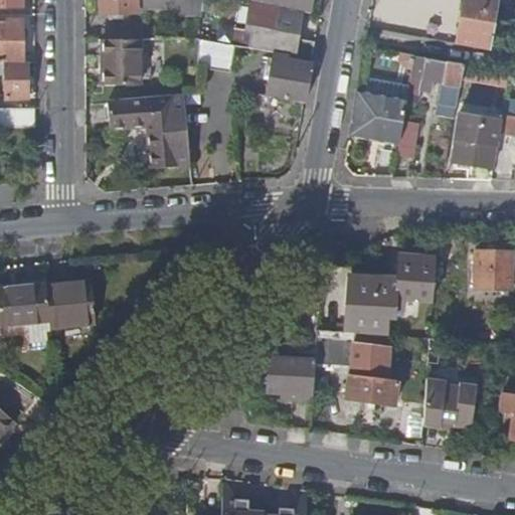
[(202,0),(100,0),(100,13),(137,13),(137,9),(202,10),(202,0)]
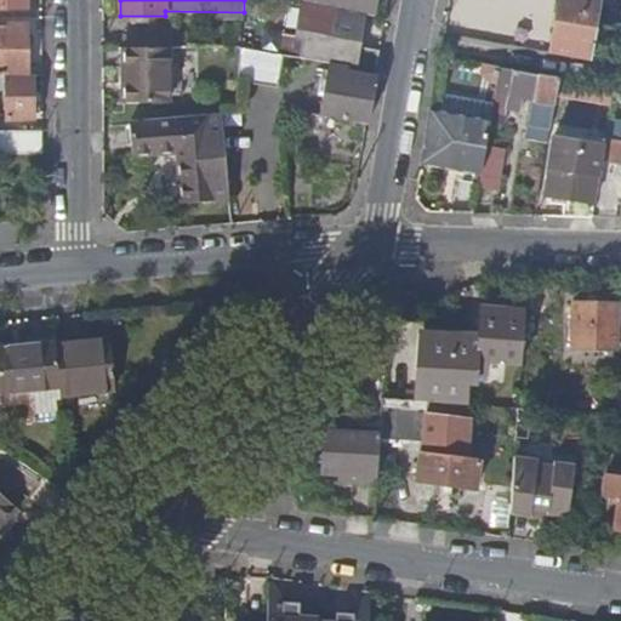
[(322,0),(322,6),(337,9),(374,15),(376,0),(322,0)]
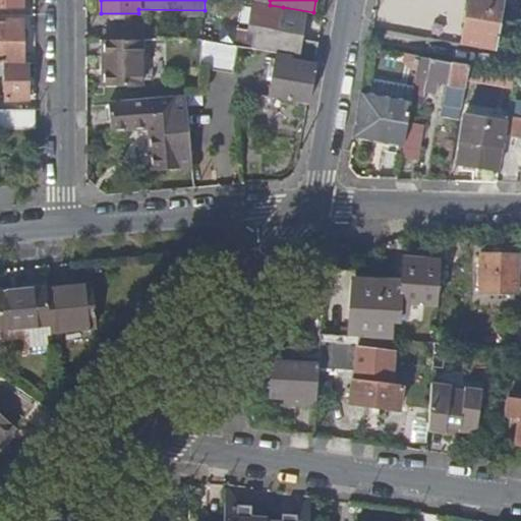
[(497,49),(501,24),(505,0),(470,0),(463,43),(497,49)]
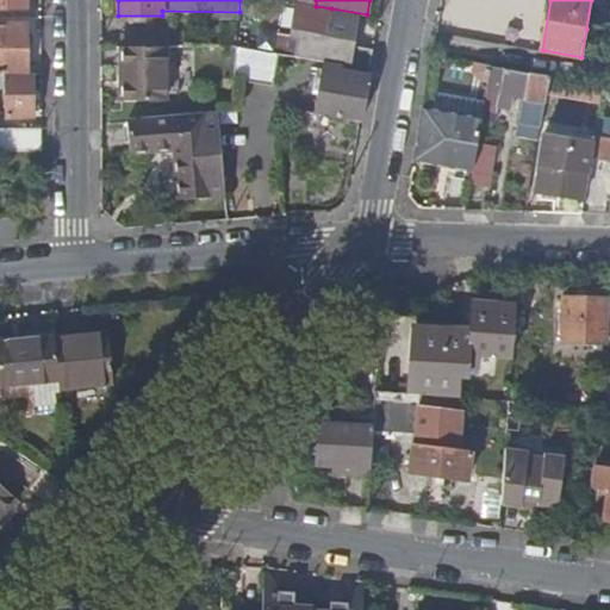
[(316,6),(298,2),(293,36),(300,38),(297,57),(325,62),(340,66),(347,67),(356,16),(330,12),(331,8),(316,6)]
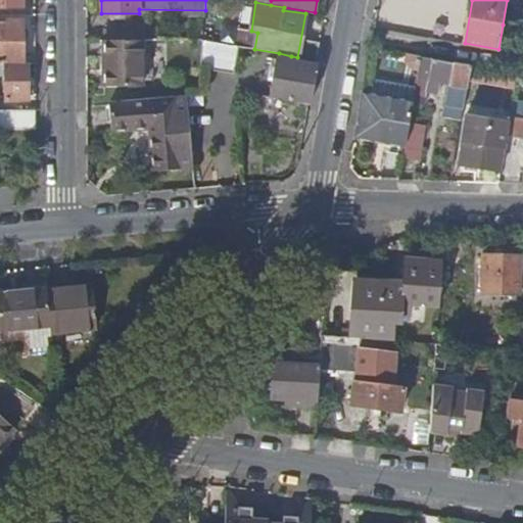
[(0,61),(24,61),(22,20),(0,20),(0,61)]
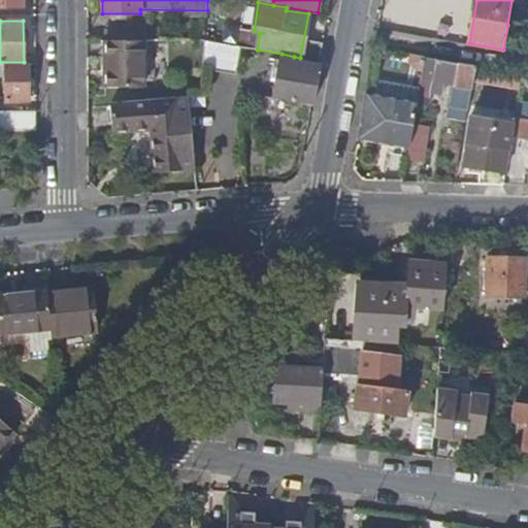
[(107,40),(143,40),(160,40),(160,28),(107,29),(107,40)]
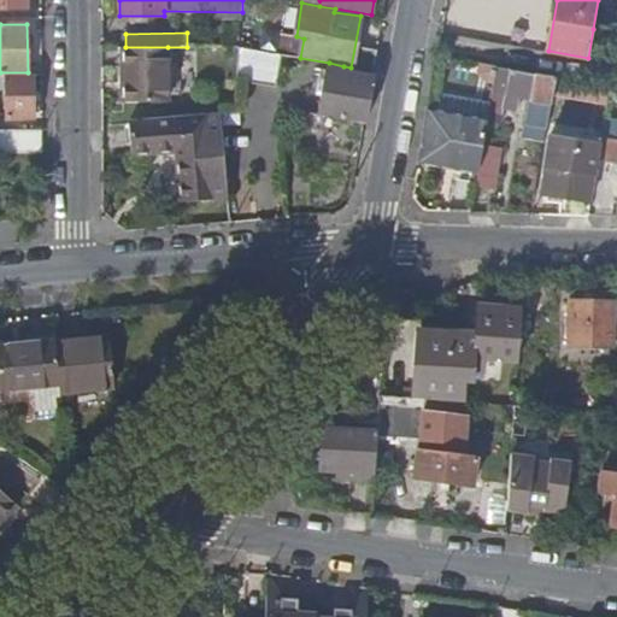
[(124,47),(125,103),(169,101),(168,47),(125,47),(124,47)]
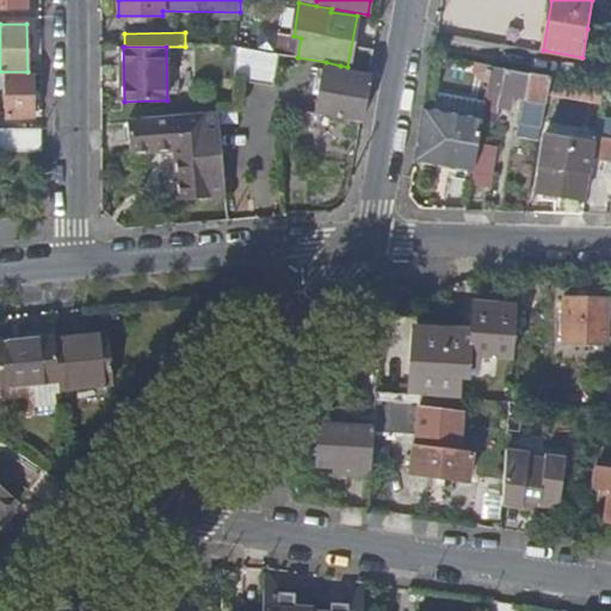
[(236,47),(234,80),(275,86),(279,55),(236,47)]
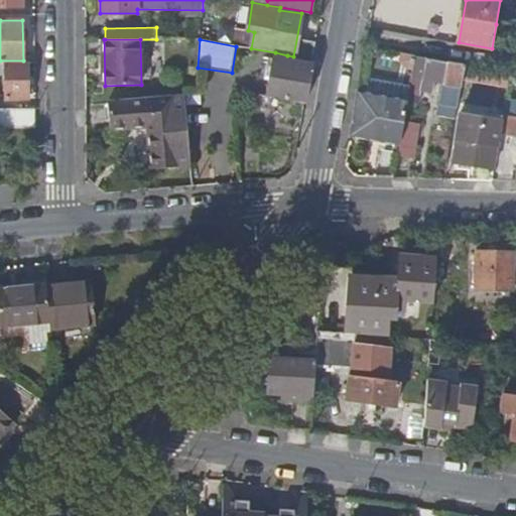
[(275,52),(267,96),(306,103),(312,66),(286,61),(287,55),(275,52)]
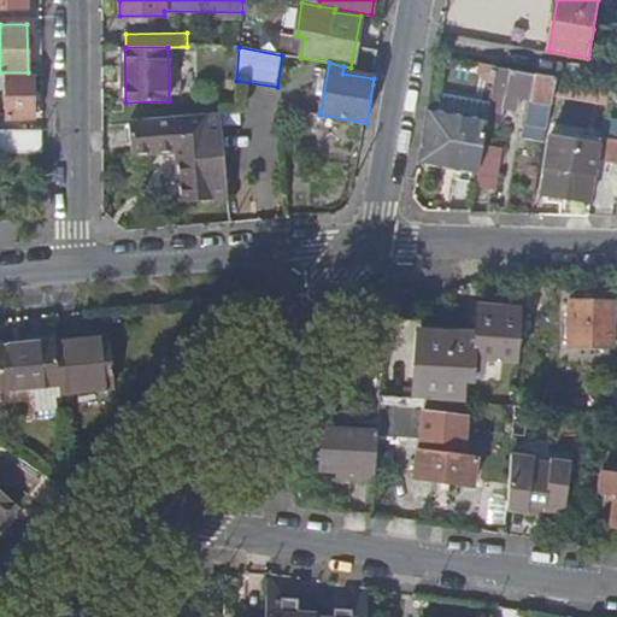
[(507,97),(532,100),(552,104),(557,77),(497,66),(489,111),(505,113),(507,97)]
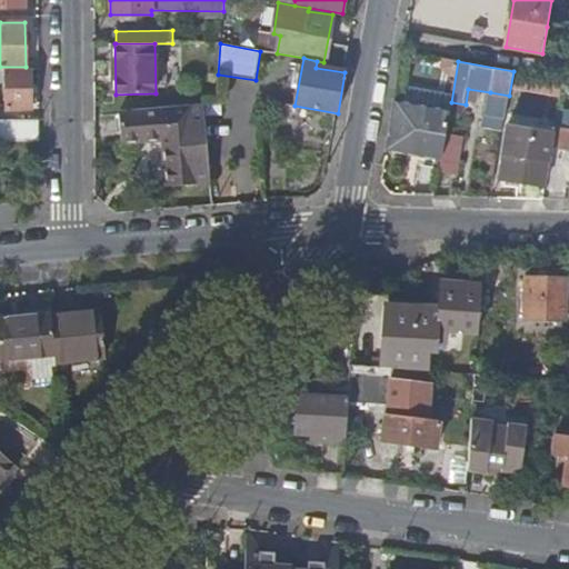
[(0,82),(6,83),(6,110),(31,109),(31,69),(0,67),(0,82)]
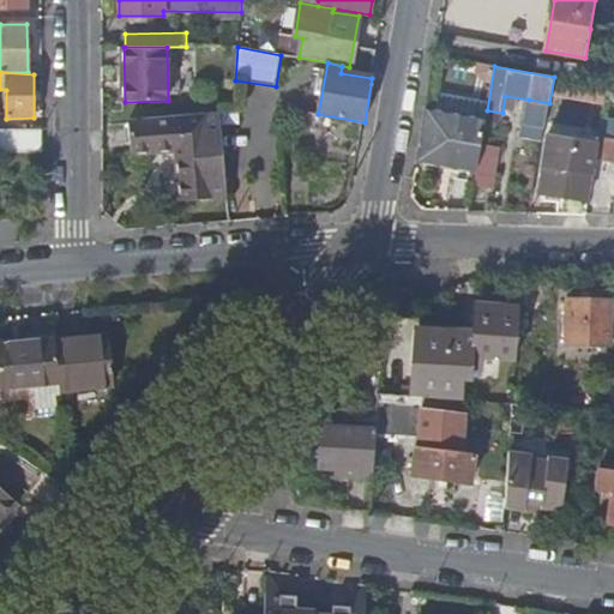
[(593,95),(607,97),(608,86),(595,84),(593,95)]
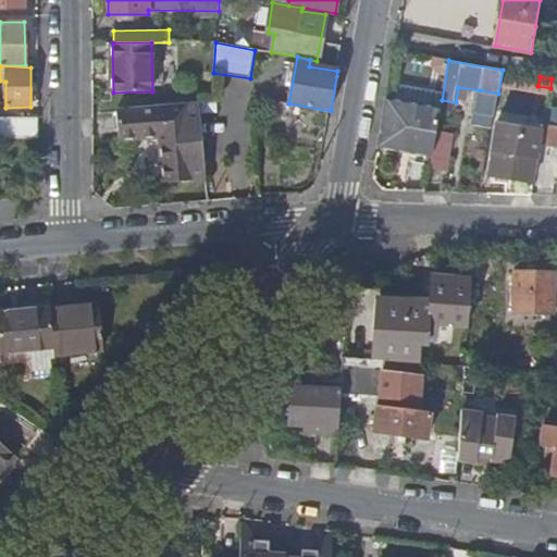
[(473,125),(493,128),(494,120),(498,94),(480,90),(473,125)]
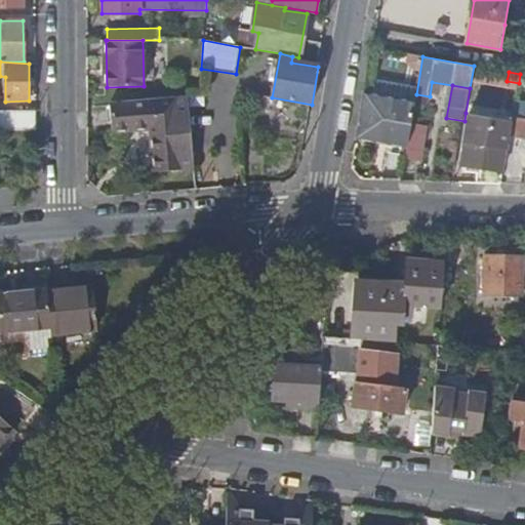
[(365,94),(357,139),(407,149),(411,124),(415,105),(415,103),(365,94)]
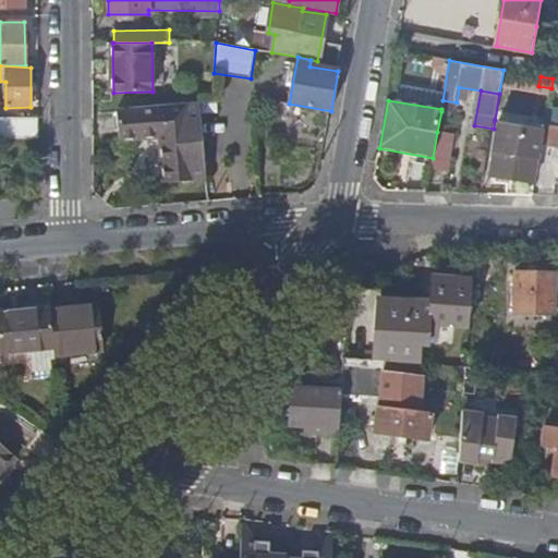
[(456,113),(457,102),(443,100),(441,109),(441,111),(456,113)]
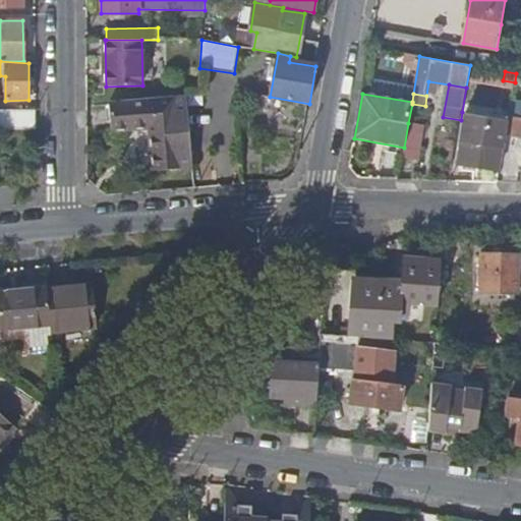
[(297,138),(303,109),(288,106),(288,103),(253,97),(251,114),(276,119),(277,112),(286,113),(283,135),(297,138)]
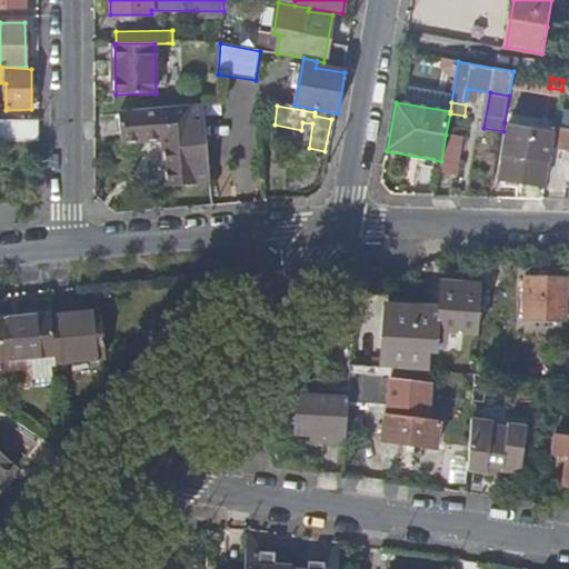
[(167,187),(210,183),(203,108),(120,115),(122,143),(162,141),(167,187)]
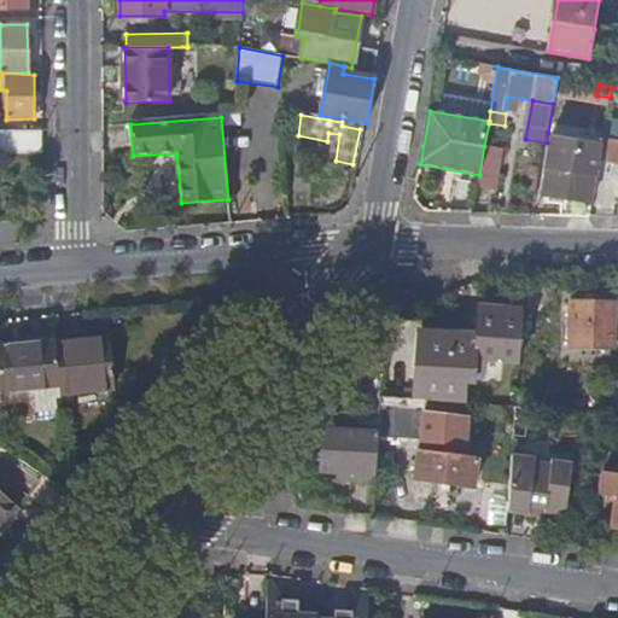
[(0,153),(44,153),(44,129),(0,128),(0,153)]
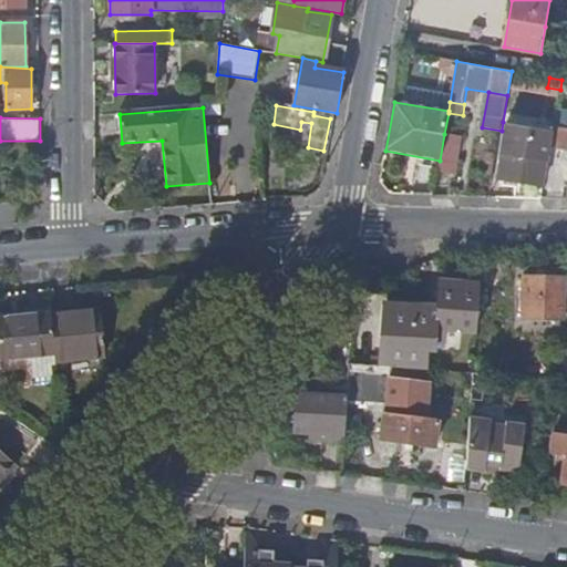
[(498,177),(544,184),(552,144),(554,130),(503,122),(502,131),(498,153),(503,153),(498,177)]
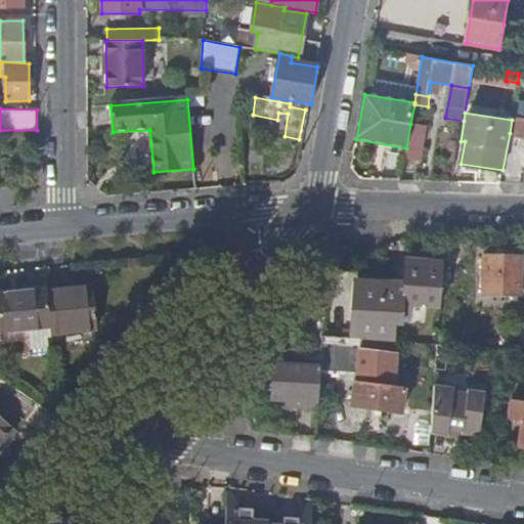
[(523,135),(523,118),(512,117),(512,120),(510,133),(523,135)]
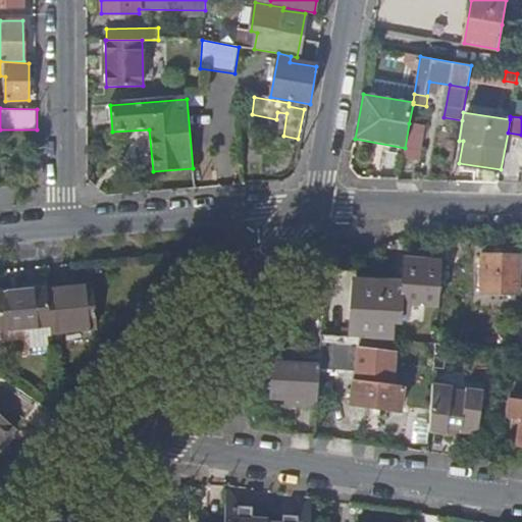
[(405,148),(404,156),(423,159),(428,127),(409,123),(405,148)]
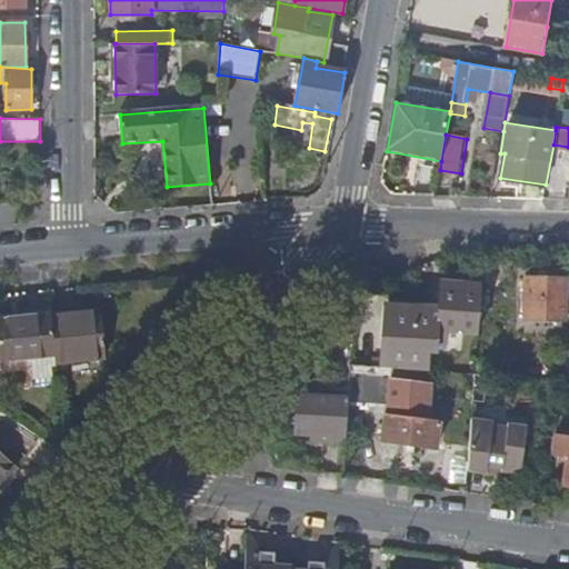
[(560,320),(561,277),(523,276),(522,318),(560,320)]
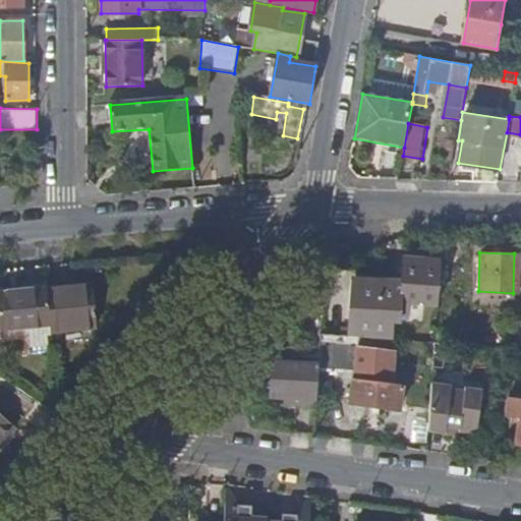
[(408,303),(422,303),(425,268),(400,267),(398,298),(391,297),(392,286),(375,284),(374,289),(373,305),(372,317),(398,320),(399,312),(407,313),(408,303)]
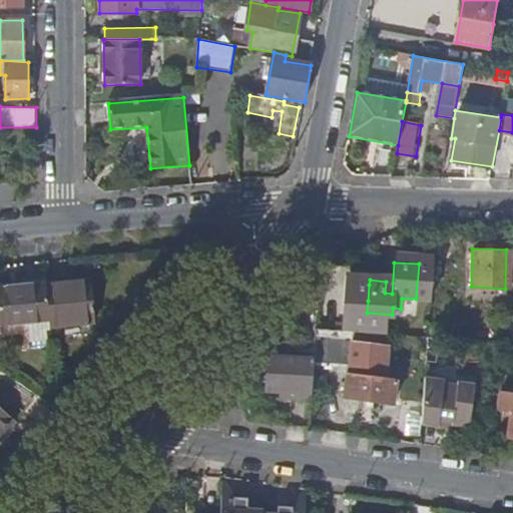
[(49,305),(50,320),(51,326),(96,321),(92,279),(47,284),(49,305)]
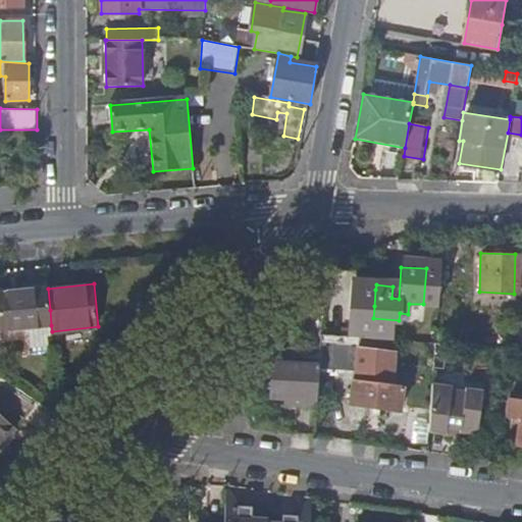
[(48,289),(48,288),(0,293),(0,309),(2,330),(51,325),(50,310),(48,289)]
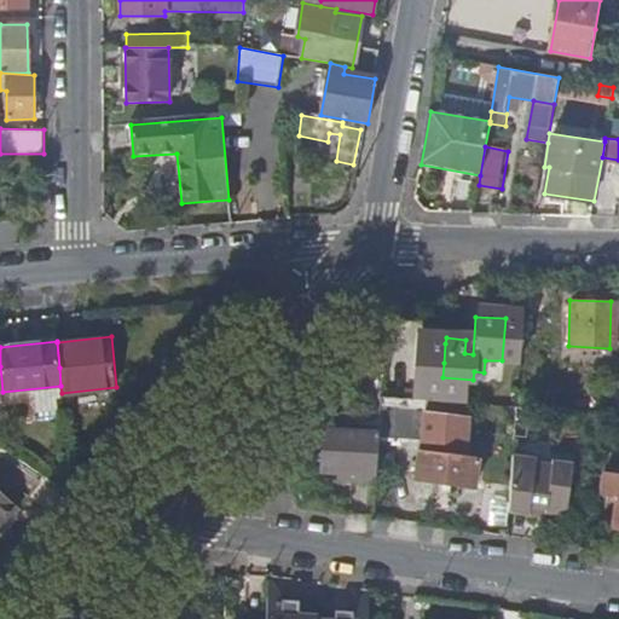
[(444,363),(445,343),(426,342),(423,362),(444,363)]
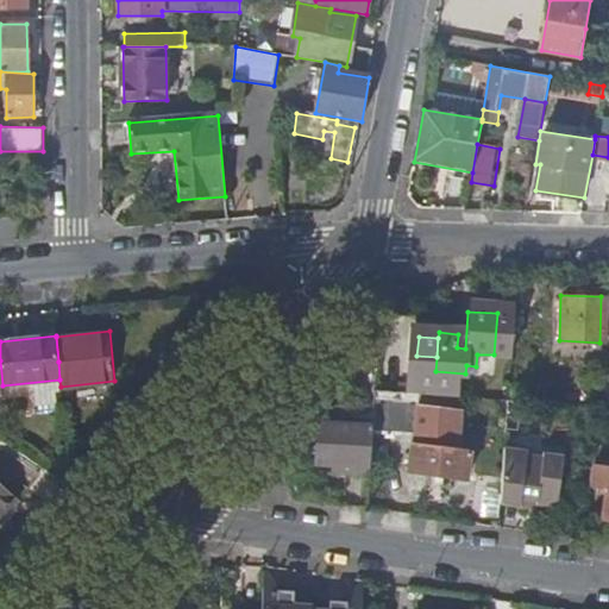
[(422,393),(433,394),(435,371),(416,370),(396,368),(397,355),(375,353),(374,390),(408,391),(422,393)]
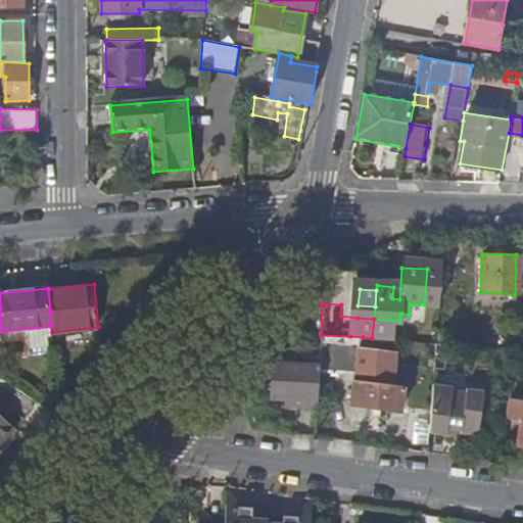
[(435,343),(437,305),(424,304),(410,304),(409,315),(406,341),(435,343)]
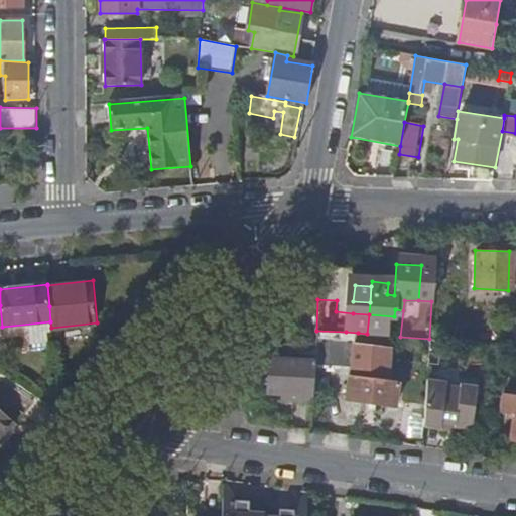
[(393,336),(400,337),(403,310),(395,309),(394,316),(369,314),(367,334),(393,336)]
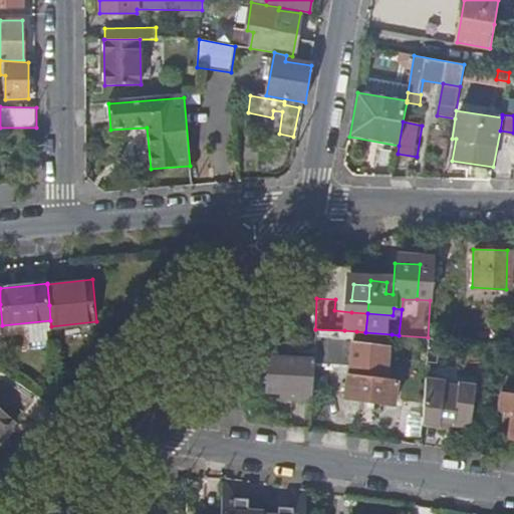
[(315,329),(313,362),(351,367),(351,375),(347,375),(343,399),(393,406),(396,382),(372,379),(374,366),(354,363),(356,331),(344,330),(315,329)]
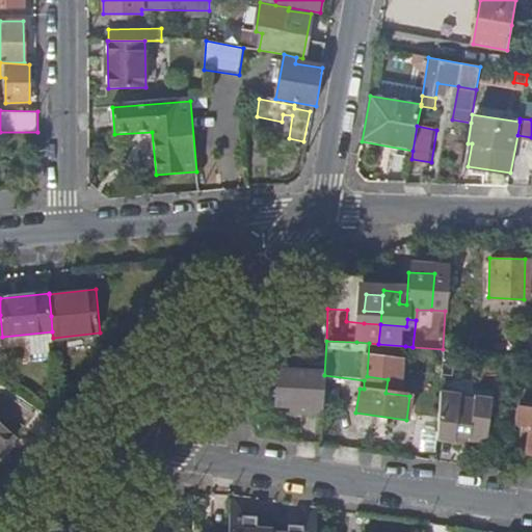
[(320,407),(322,369),(276,366),(275,405),(320,407)]
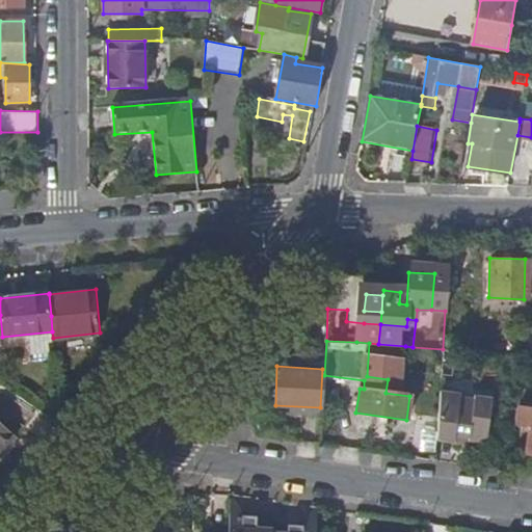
[(440,391),(436,439),(453,440),(454,436),(484,442),(490,399),(440,391)]
